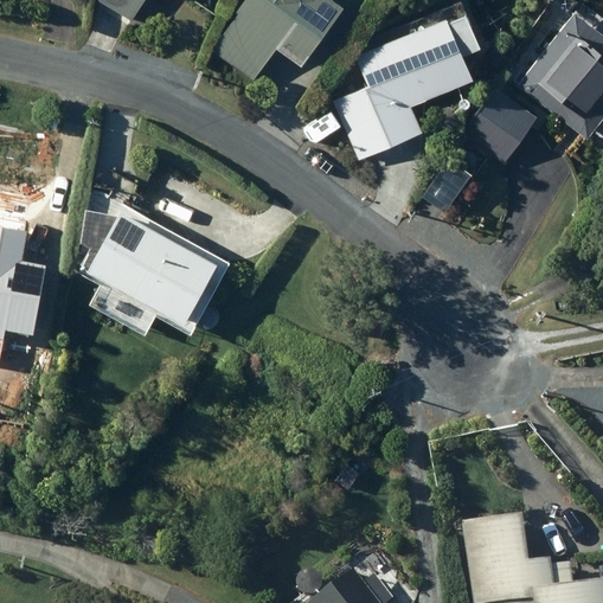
[(98,0),(132,21),(146,0),(98,0)]
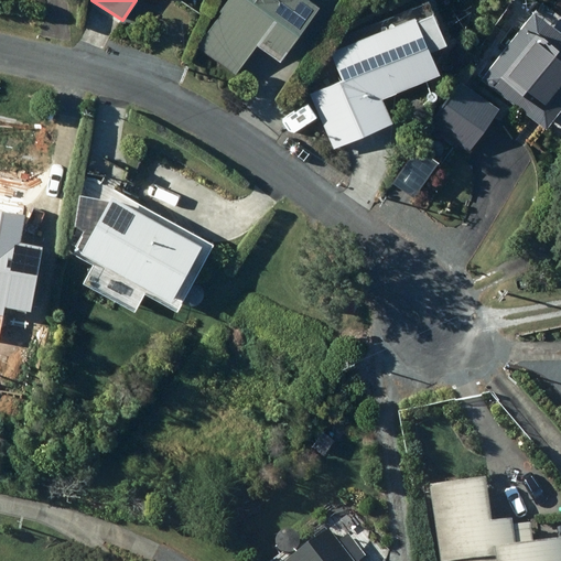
[(229,0),(198,50),(237,74),(260,40),(282,54),(316,1),(314,0),(229,0)]
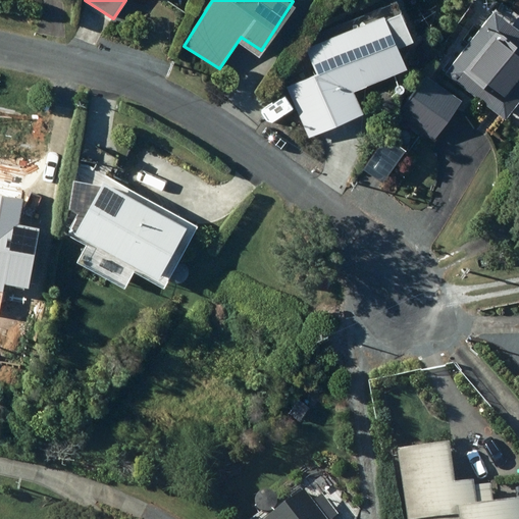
[(518,27),(494,8),(445,73),(505,118),(518,99),(518,27)]
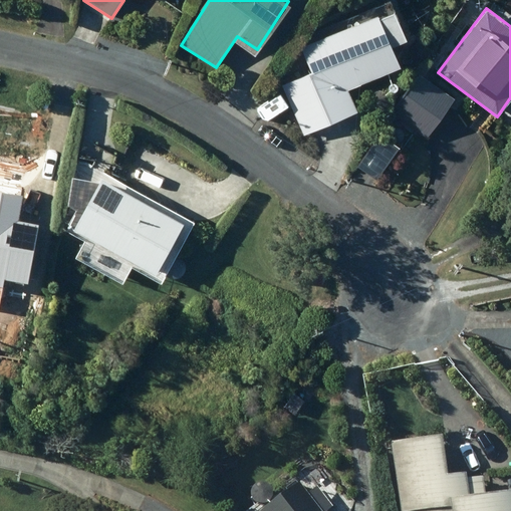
[(376,11),(301,48),(326,101),(402,64),(376,11)]
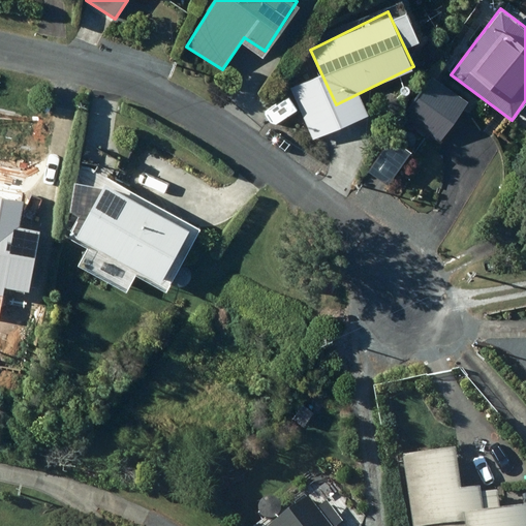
[(433,78),(405,119),(440,143),(469,101),(433,78)]
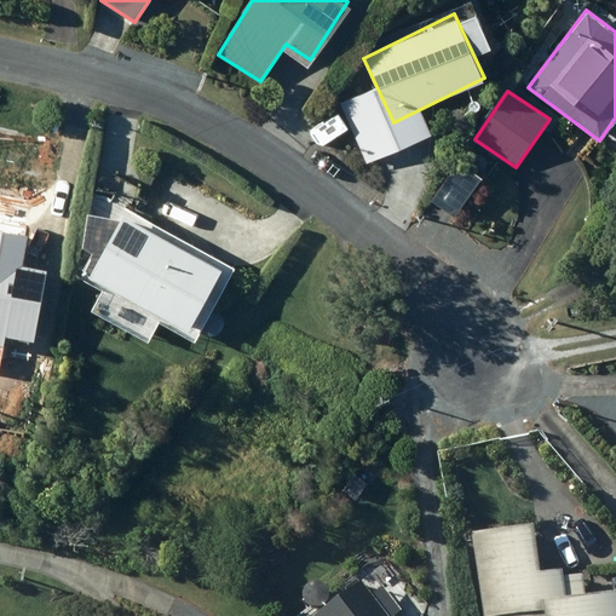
[(456,160),(429,200),(455,218),(483,178),(456,160)]
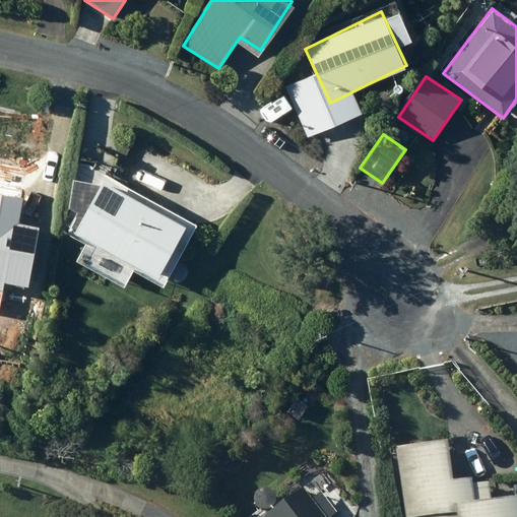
[(68,224),(71,227),(67,233),(165,285),(198,224),(89,166),(77,209),(68,224)]
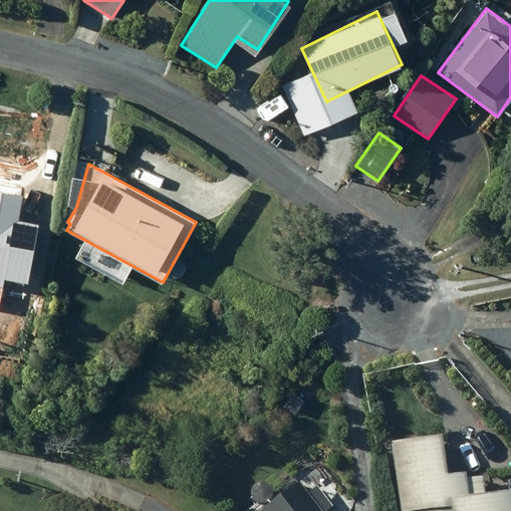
[(0,273),(26,279),(37,224),(16,220),(22,192),(0,187),(0,273)]
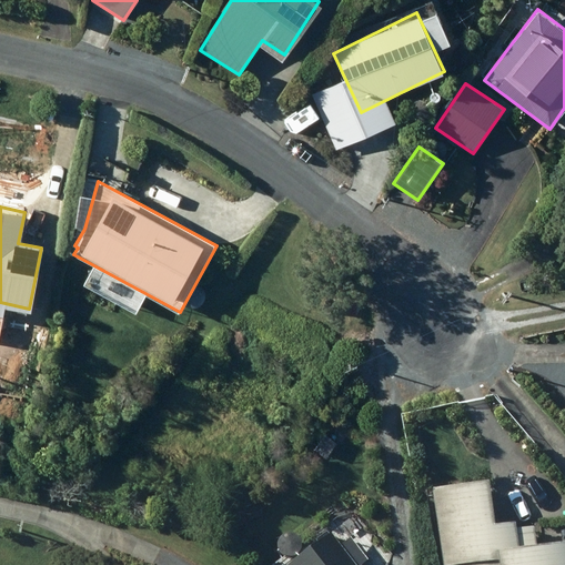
[(228,383),(220,400),(234,406),(241,390),(228,383)]
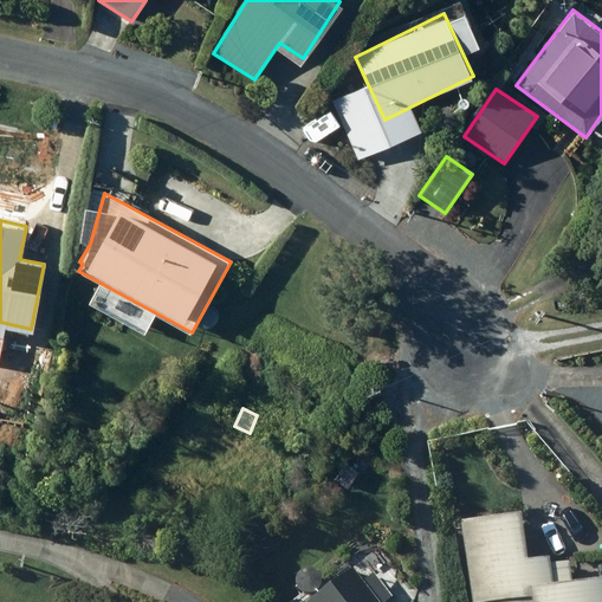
[(460,523),(468,601),(601,601),(601,581),(571,584),(569,565),(549,567),(548,560),(525,562),(520,517),(460,523)]
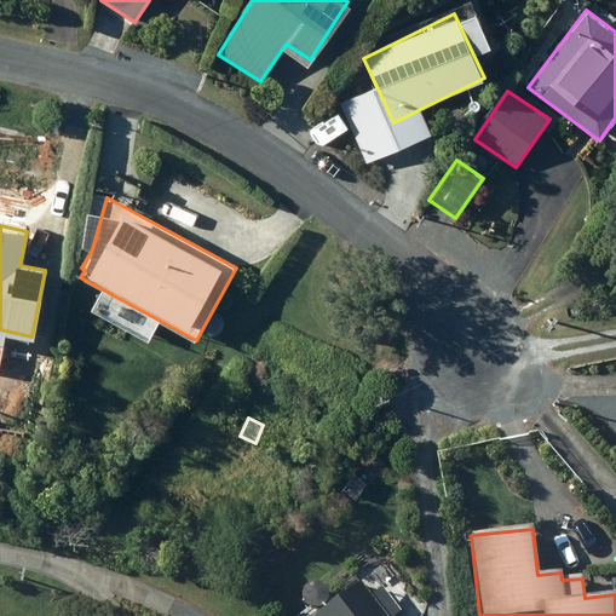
[(361,585),(318,615),(398,615),(402,612),(384,589),(372,599),(361,585)]
